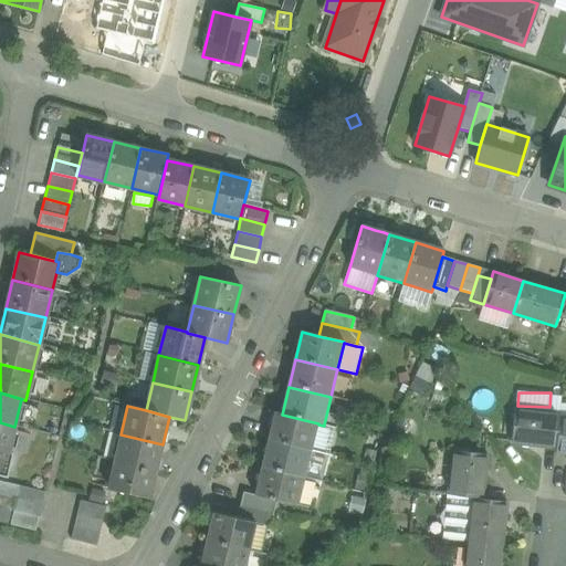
[(559,413),(515,408),(512,442),(556,447),(559,419),(559,413)]
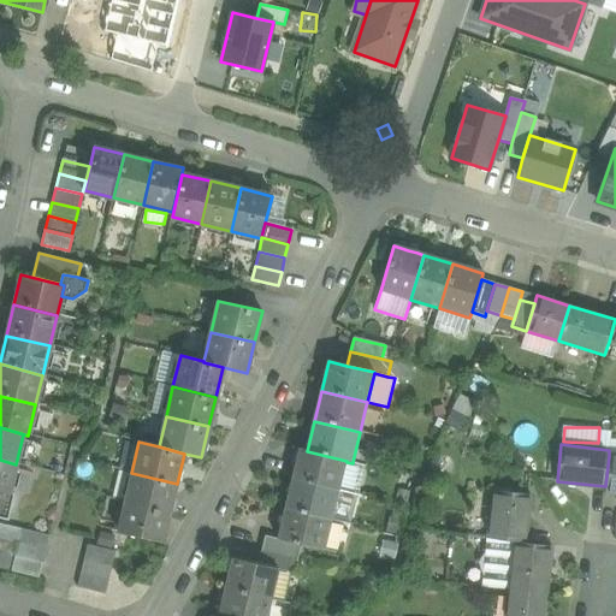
[(347,461),(307,451),(301,449),(294,480),(339,491),(347,462),(347,461)]
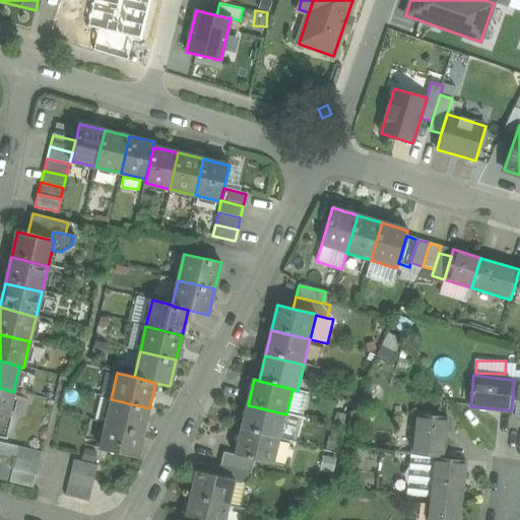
[(519,385),(514,385),(511,410),(510,416),(519,416),(519,385)]
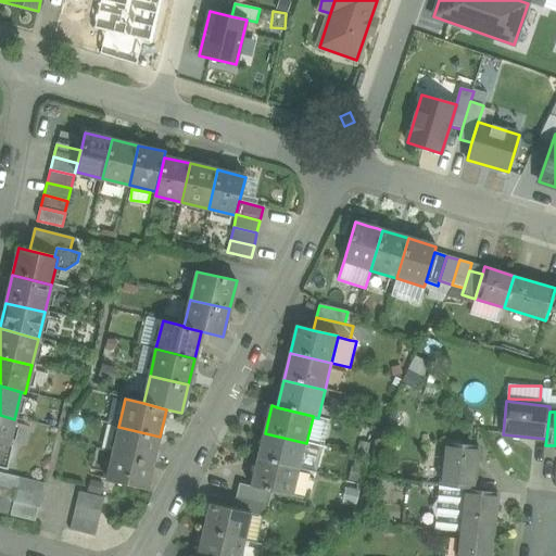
[(14,419),(0,415),(0,444),(9,446),(9,445),(14,419)]
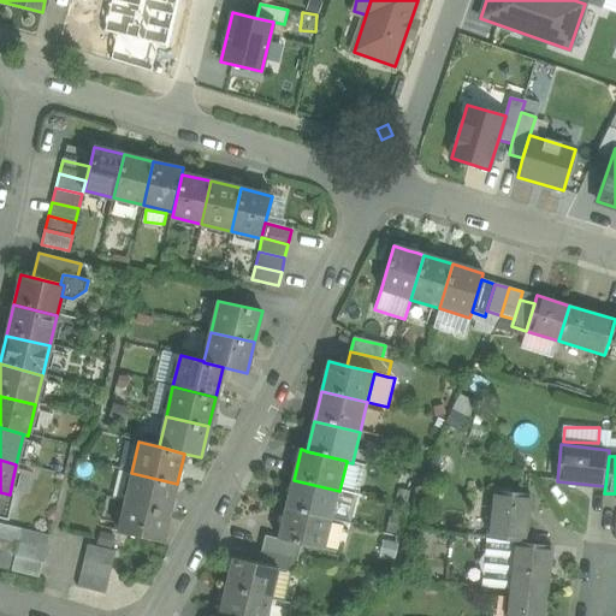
[(353,463),(347,462),(339,491),(360,496),(367,466),(353,462),(353,463)]
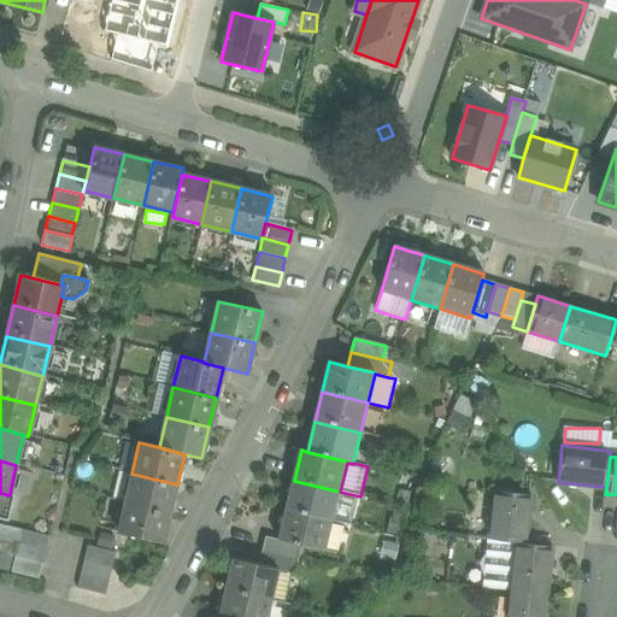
[(177,485),(131,474),(124,504),(170,515),(177,485)]
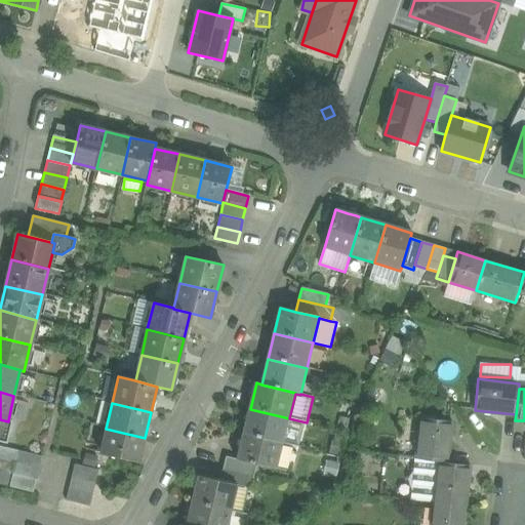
[(289,418),(250,409),(244,435),(283,444),(289,418)]
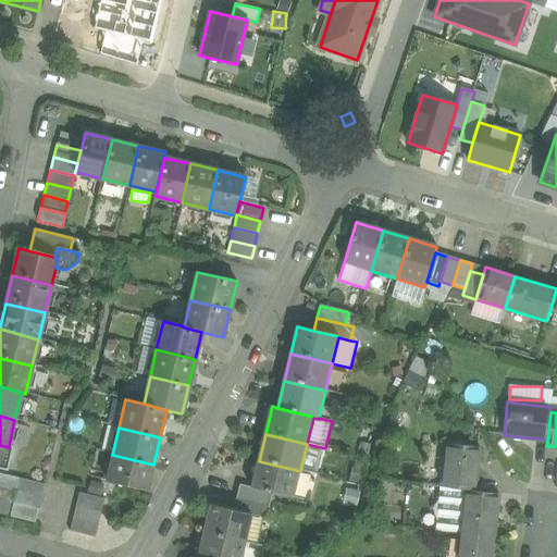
[(480,448),(446,444),(442,487),(441,487),(466,491),(474,492),(480,448)]
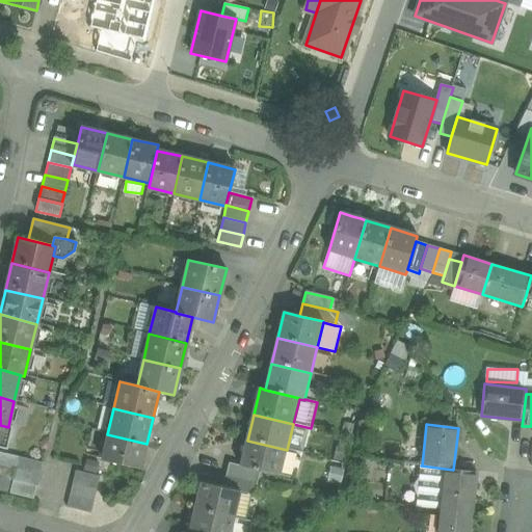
[(8,427),(0,425),(0,448),(6,450),(12,427),(8,426),(8,427)]
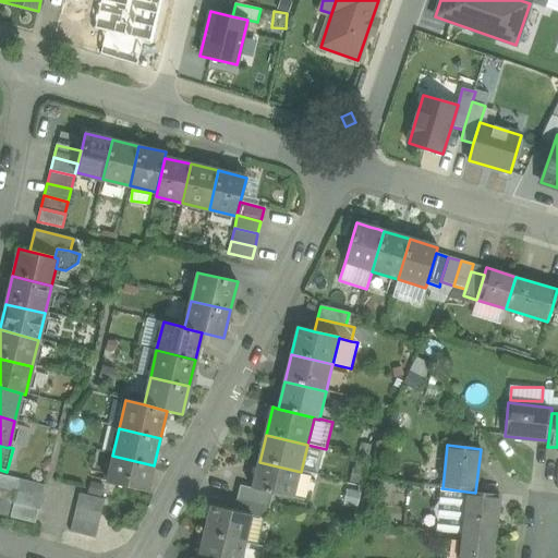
[(154,465),(112,456),(106,483),(147,493),(154,465)]
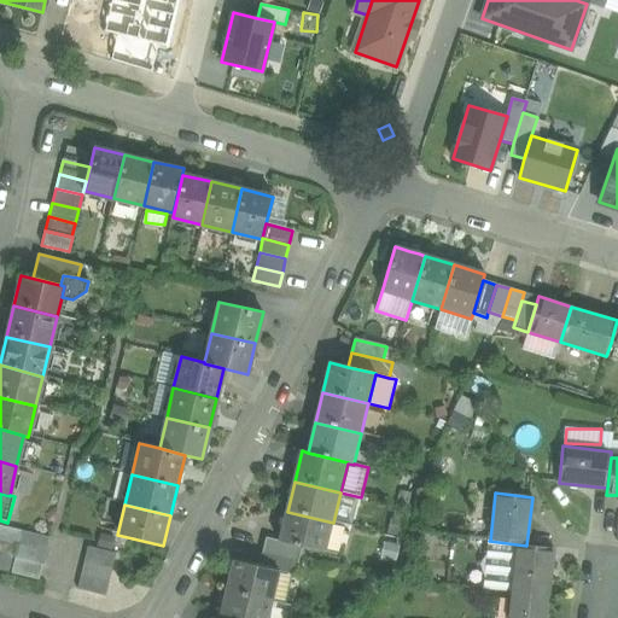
[(333,523),(287,512),(280,542),(303,548),(326,553),(333,523)]
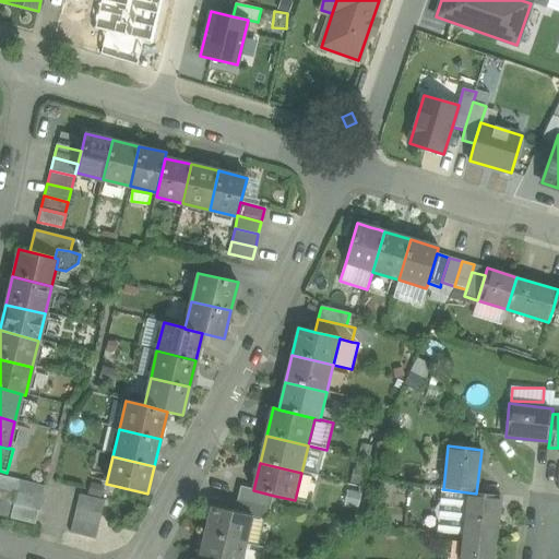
[(18,480),(0,475),(0,489),(14,492),(18,480)]
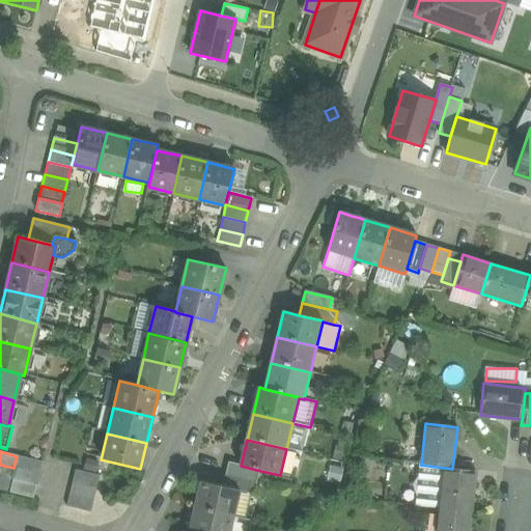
[(43,463),(18,456),(16,469),(39,475),(43,463)]
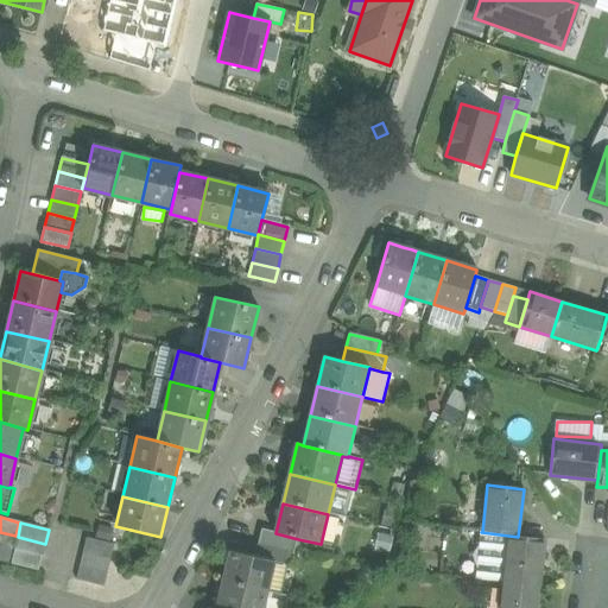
[(508,536),(481,532),(482,532),(462,530),(462,531),(480,533),(477,551),(472,555),(476,561),(475,580),(502,583),(508,536)]
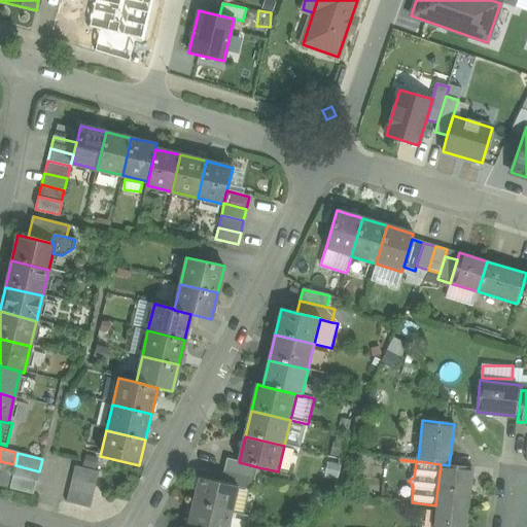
[(239,462),(227,460),(225,471),(255,479),(258,467),(239,462)]
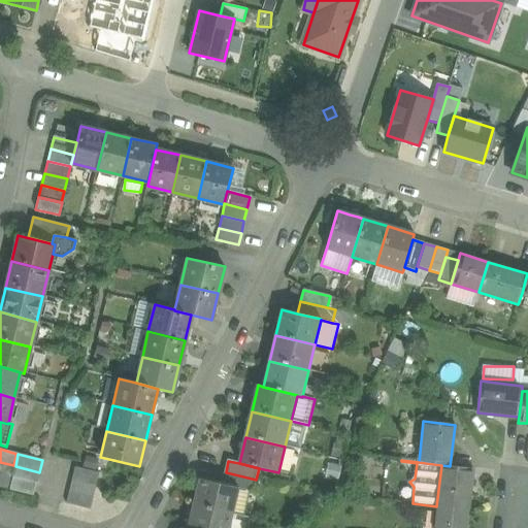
[(13,466),(0,463),(0,474),(10,477),(13,466)]
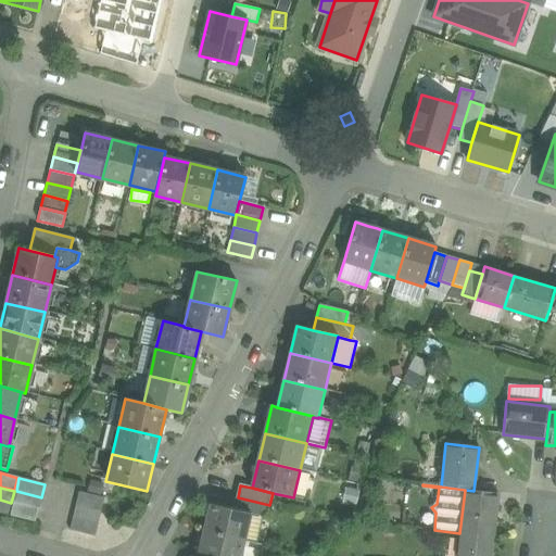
[(474,491),(465,490),(459,533),(493,536),(497,493),(474,491)]
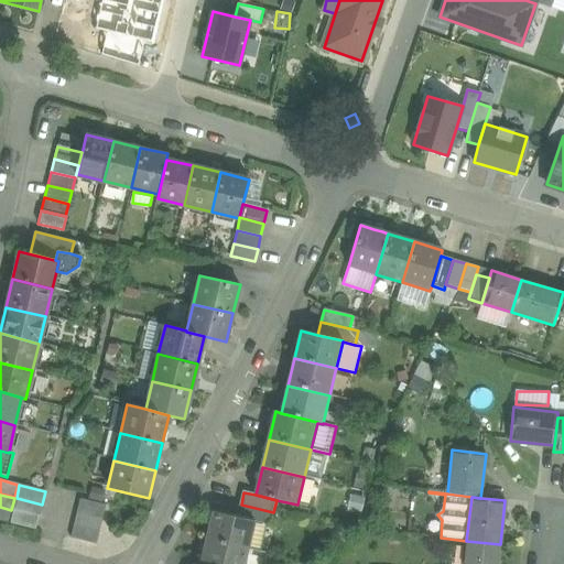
[(42,505),(17,498),(13,511),(39,517),(42,505)]
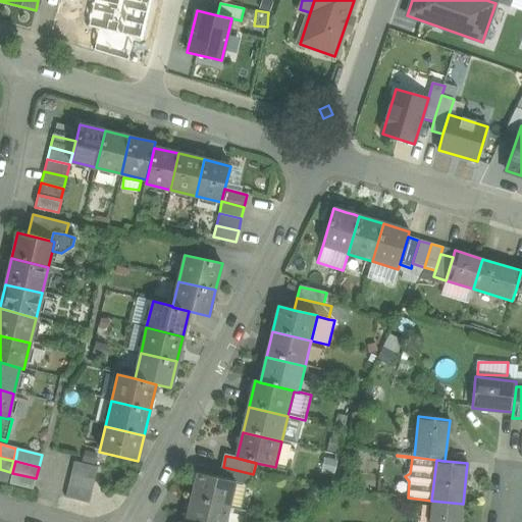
[(98,468),(73,462),(71,474),(95,480),(98,468)]
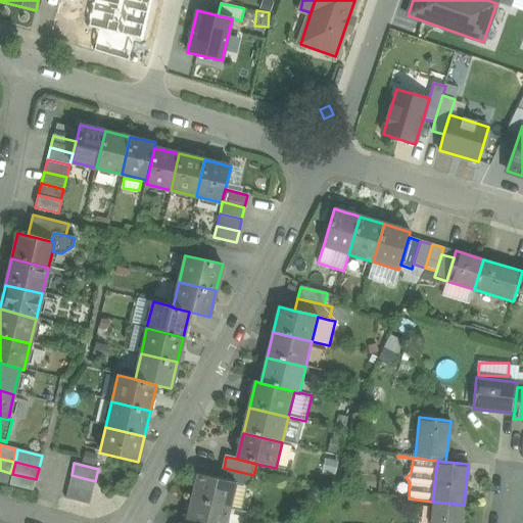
[(253,475),(224,468),(221,480),(237,484),(251,487),(253,475)]
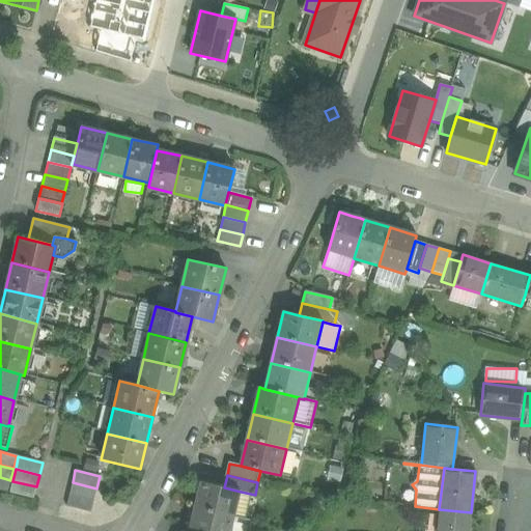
[(10,481),(0,478),(0,491),(7,493),(10,481)]
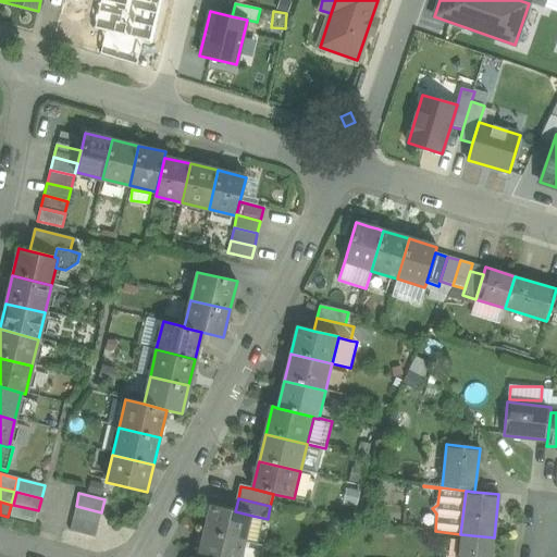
[(38,510),(13,505),(10,518),(35,523),(38,510)]
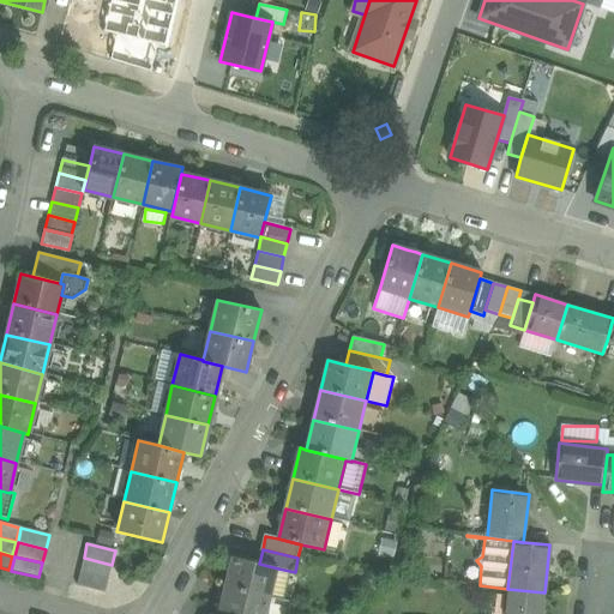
[(112,565),(84,558),(80,572),(108,579),(112,565)]
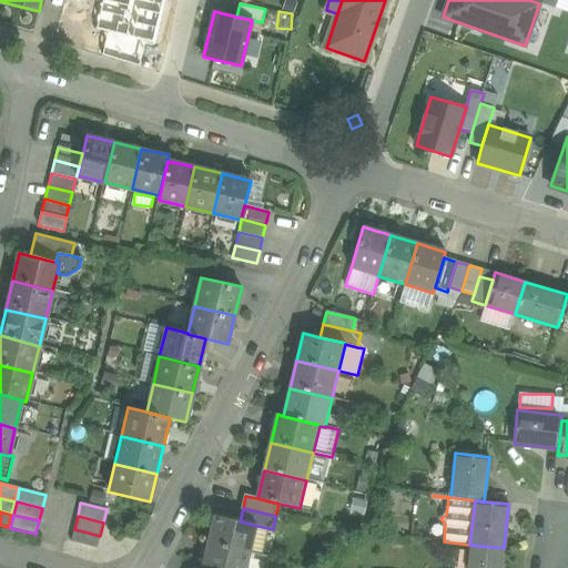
[(240,521),(215,516),(209,544),(251,554),(257,526),(240,521)]
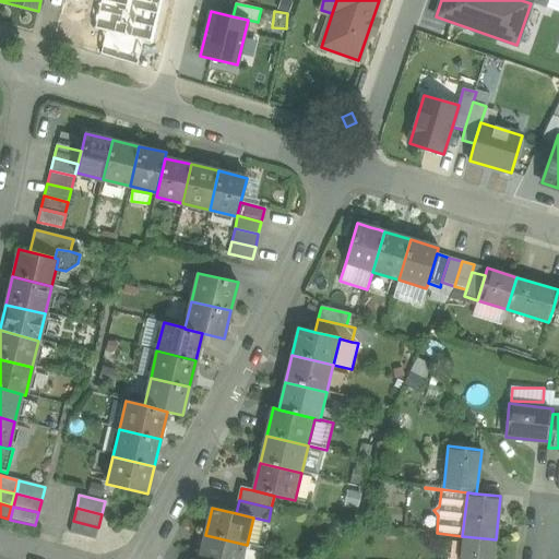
[(98,527),(73,521),(70,534),(95,539),(98,527)]
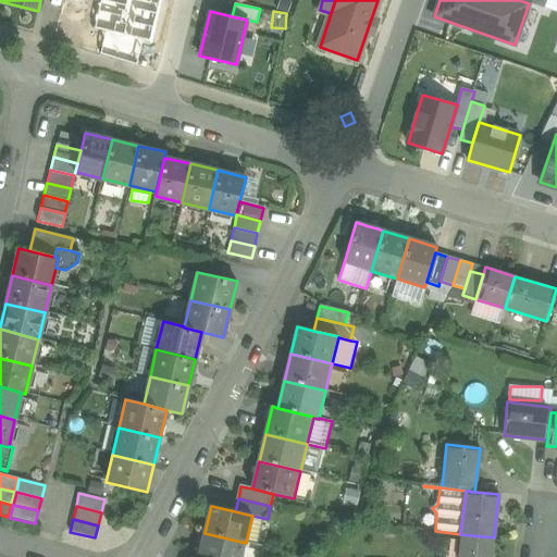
[(243,556),(246,543),(205,533),(198,556),(243,556)]
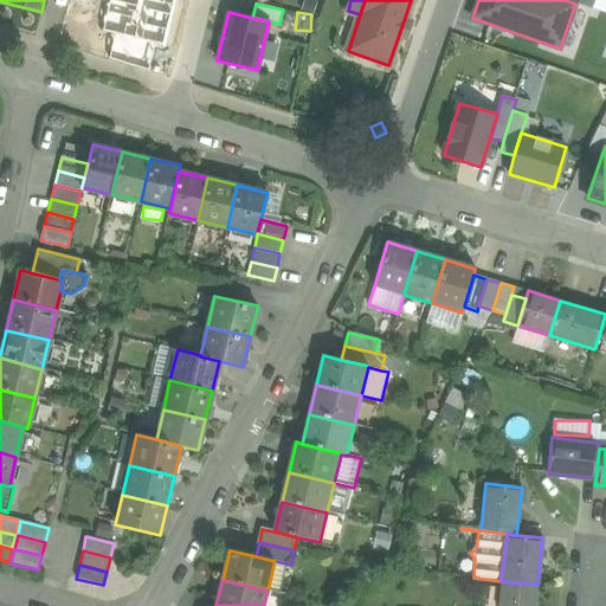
[(534,605),(537,585),(501,581),(497,605),(534,605)]
